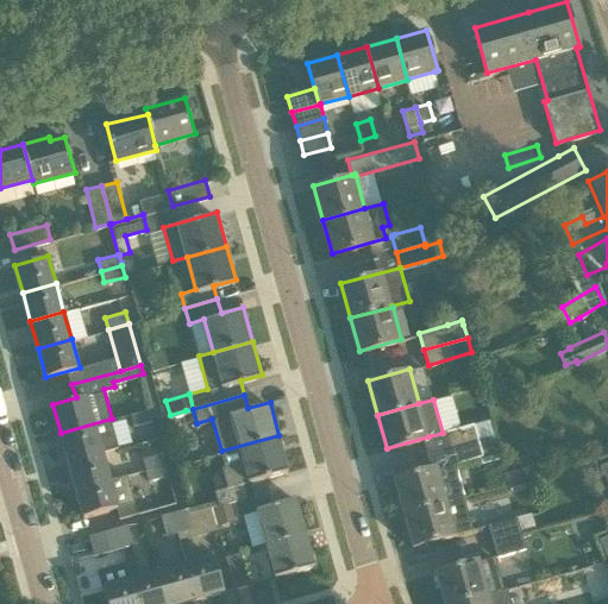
[(151,407),(131,413),(135,423),(155,417),(151,407)]
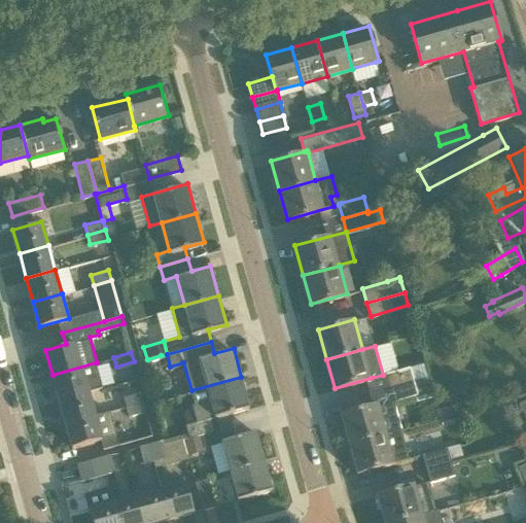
[(60,398),(89,390),(103,386),(99,372),(96,362),(53,375),(60,398)]
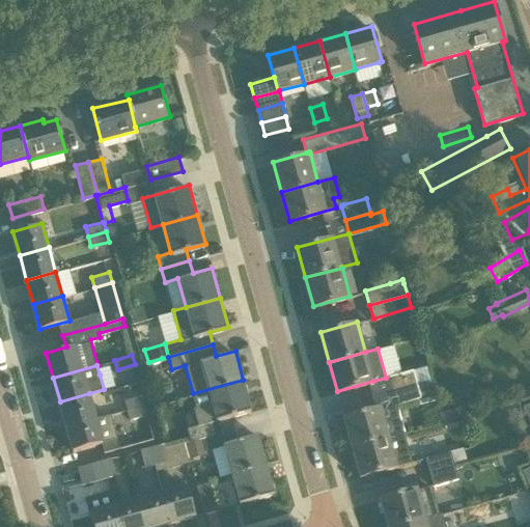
[(417,383),(417,382),(413,368),(389,376),(393,390),(417,383)]
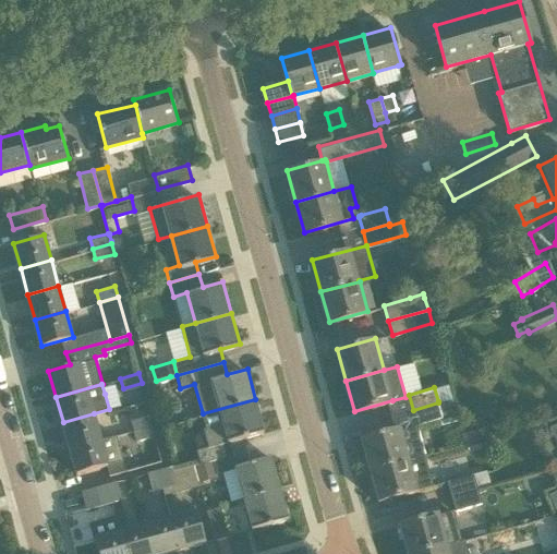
[(418,423),(439,418),(440,422),(458,418),(452,398),(438,401),(438,402),(413,410),(418,423)]
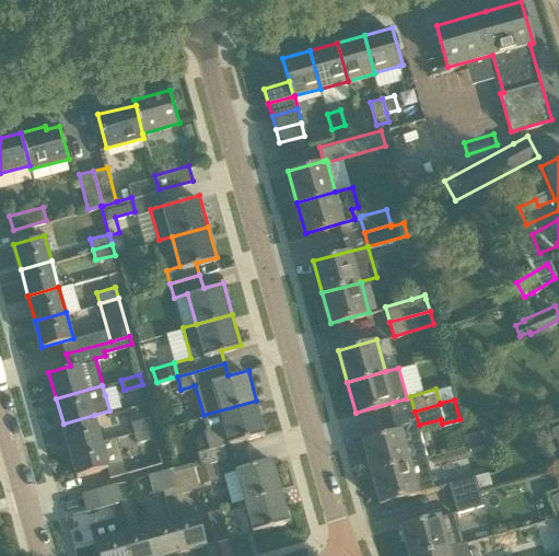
[(265,432),(256,401),(204,415),(207,428),(202,429),(208,447),(198,450),(201,463),(220,459),(248,450),(245,438),(265,432)]
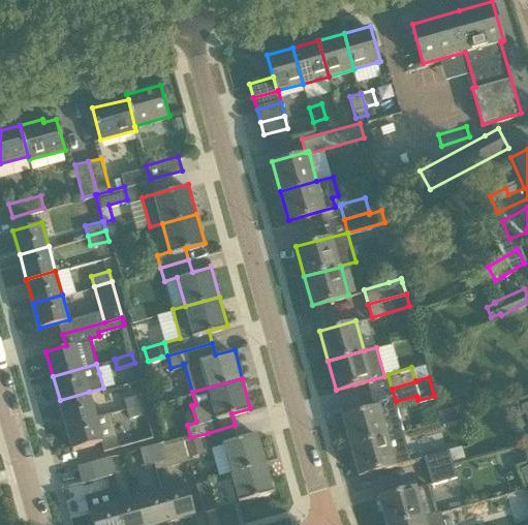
[(60,400),(66,424),(96,415),(89,392),(60,400)]
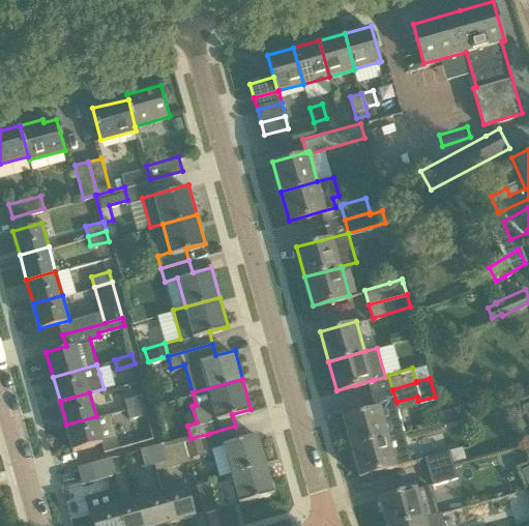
[(124,398),(127,408),(145,403),(142,392),(124,398)]
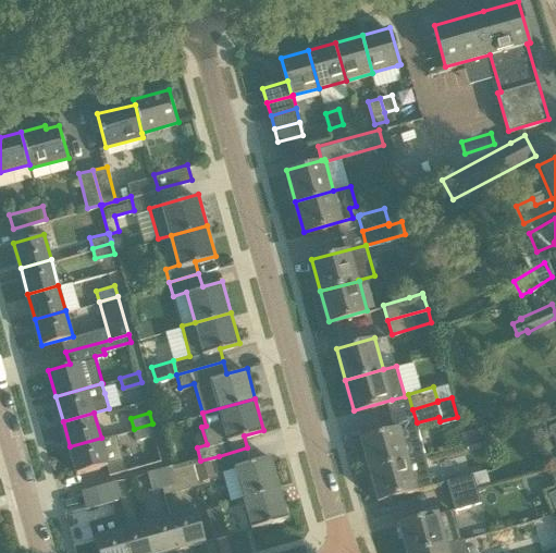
[(152,424),(134,429),(136,439),(139,438),(156,433),(152,424)]
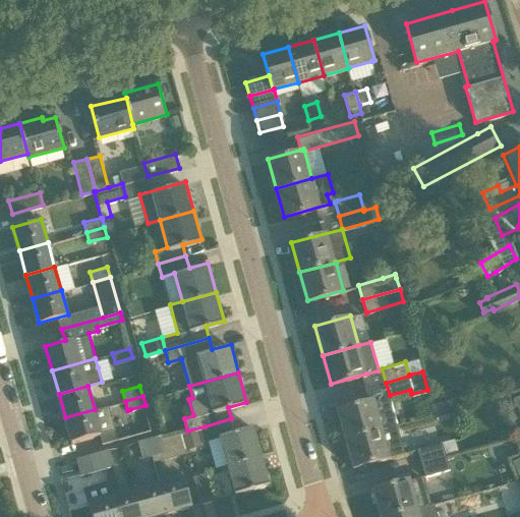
[(338,409),(346,439),(382,428),(373,399),(338,409)]
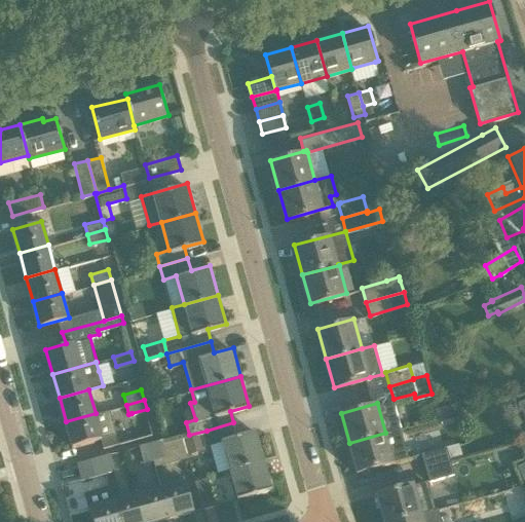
[(96,413),(66,421),(73,445),(117,433),(110,409),(96,413)]
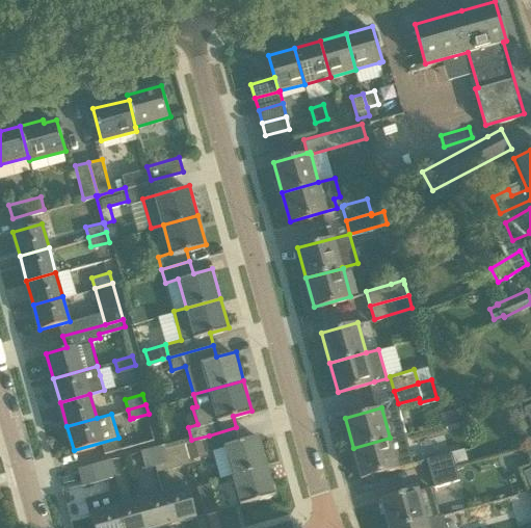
[(236,427),(209,436),(220,477),(233,474),(267,465),(259,434),(240,440),(236,427)]
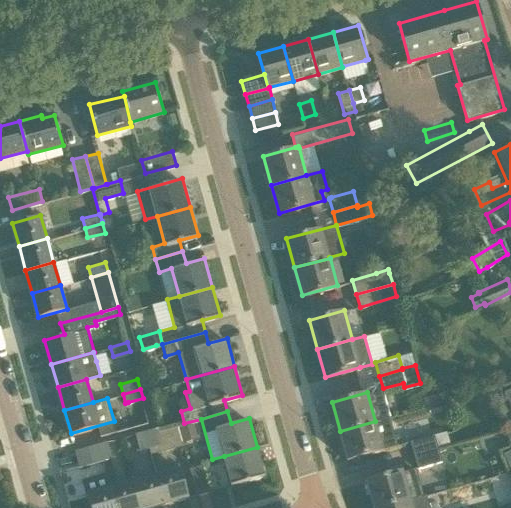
[(391,416),(375,421),(340,431),(348,458),(399,444),(391,416)]
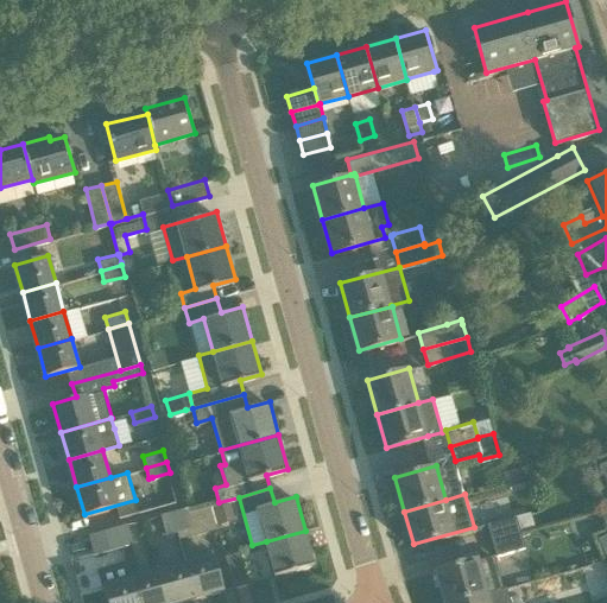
[(198,502),(172,509),(178,529),(181,537),(219,526),(217,522),(213,505),(201,508),(198,502)]
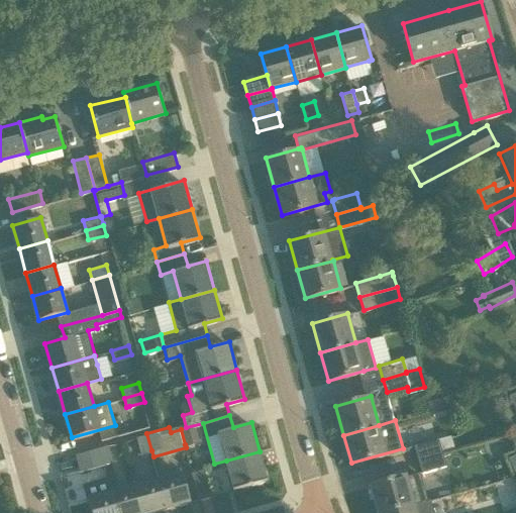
[(151,450),(146,433),(137,435),(142,452),(151,450)]
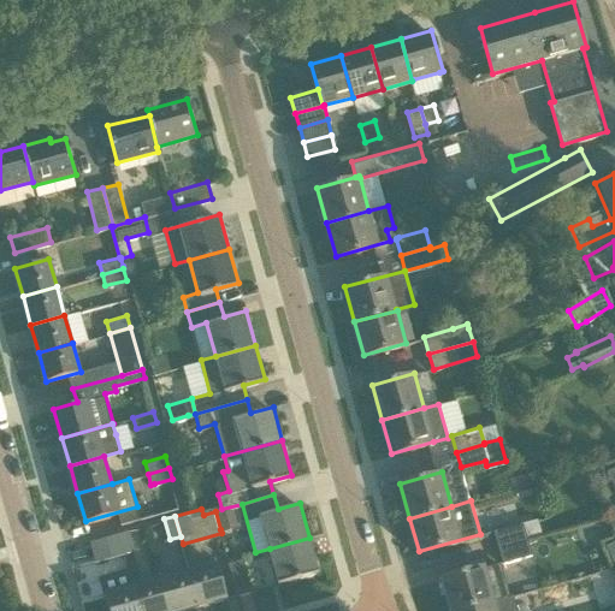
[(528,538),(522,521),(495,529),(500,546),(528,538)]
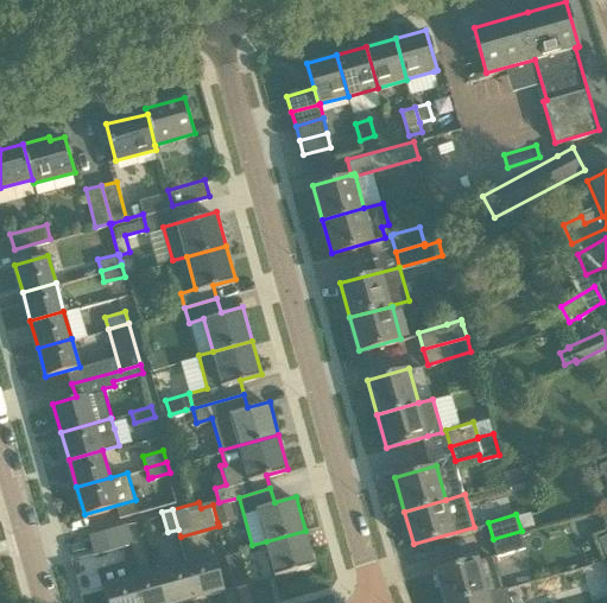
[(118,525),(122,544),(134,540),(130,521),(118,525)]
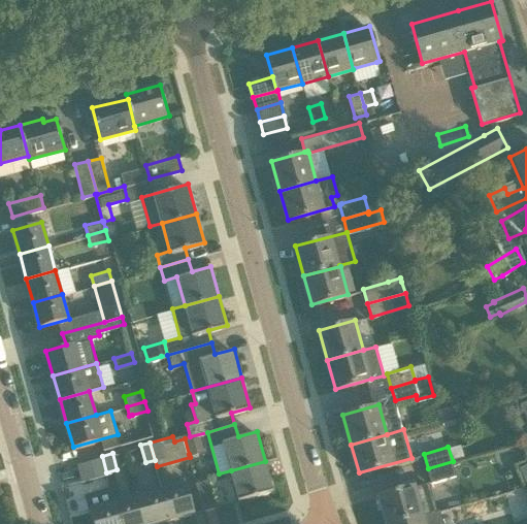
[(83,480),(98,475),(106,472),(102,456),(77,463),(83,480)]
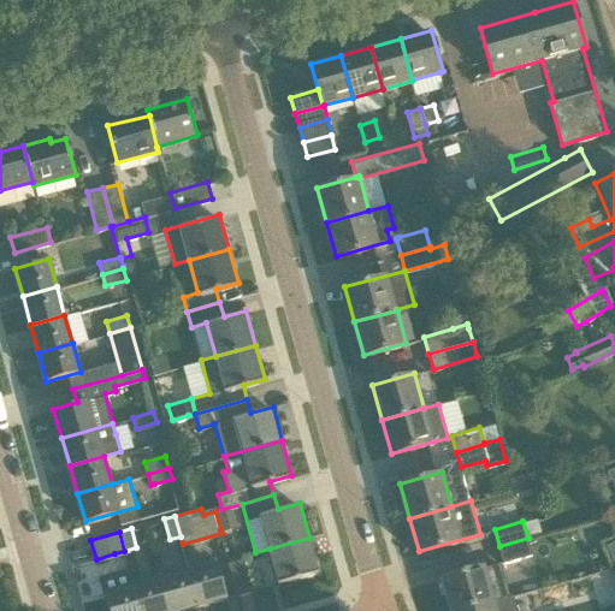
[(319,571),(309,538),(270,549),(279,582),(319,571)]
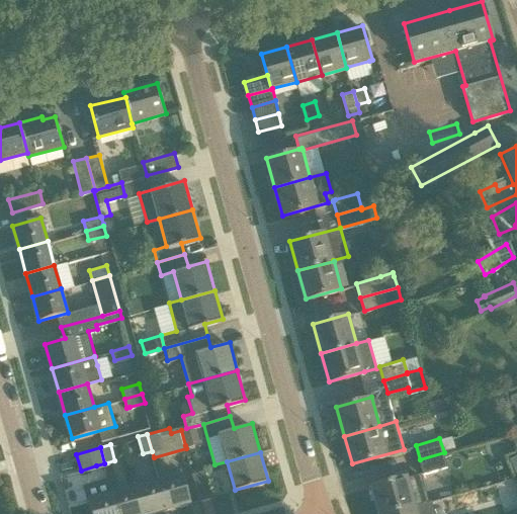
[(444,452),(420,459),(423,472),(448,464),(444,452)]
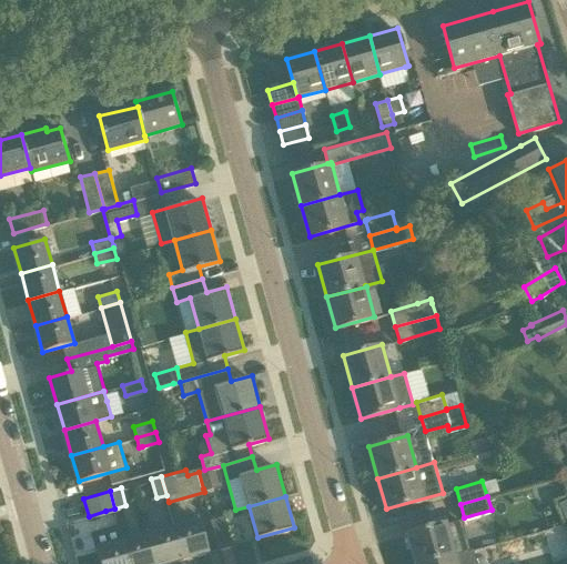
[(224,514),(211,517),(219,547),(233,544),(224,514)]
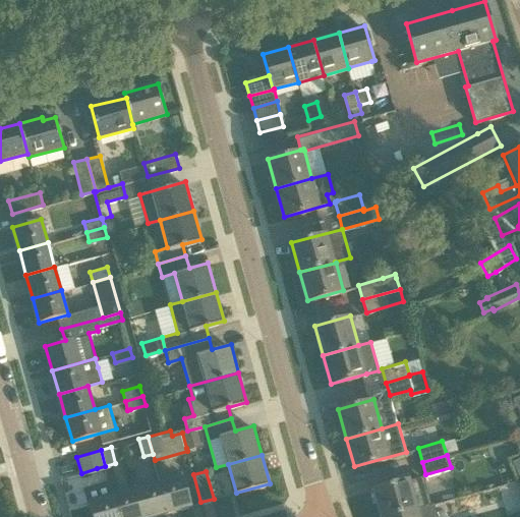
[(168,511),(192,505),(184,475),(160,482),(168,511)]
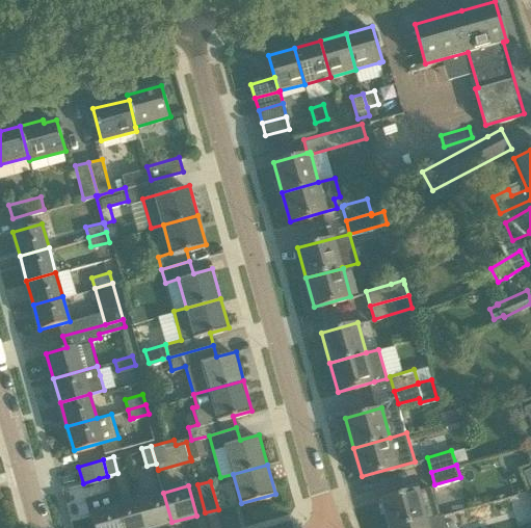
[(390,527),(427,518),(419,490),(381,499),(390,527)]
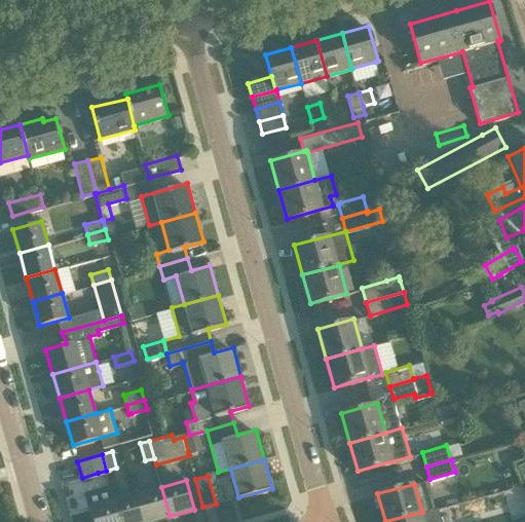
[(138,493),(145,521),(148,521),(170,516),(161,487),(138,493)]
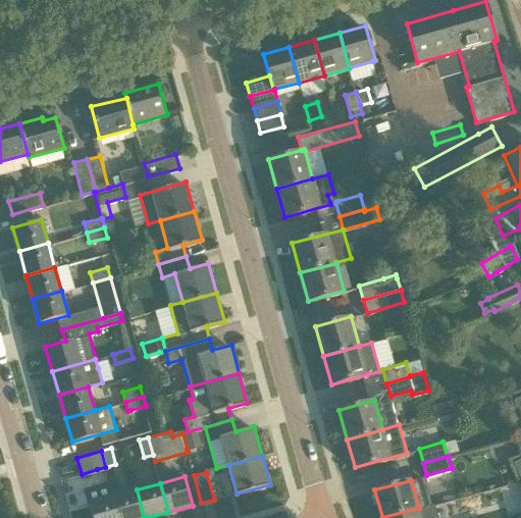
[(113,497),(118,517),(144,517),(137,489),(113,497)]
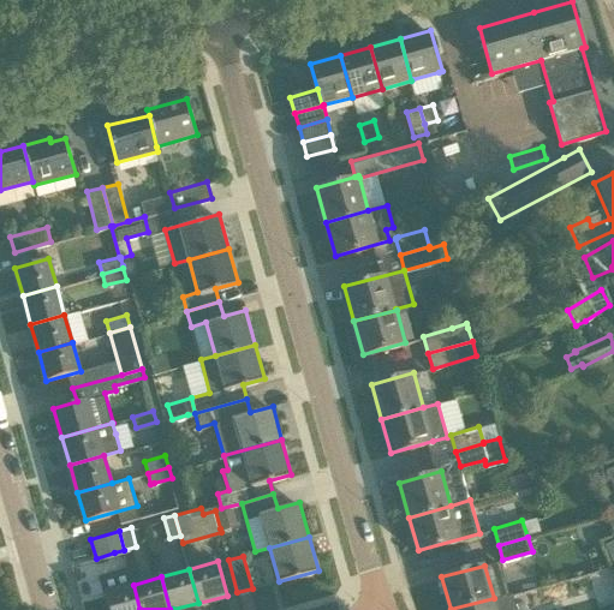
[(139,609),(133,585),(106,592),(109,609),(139,609)]
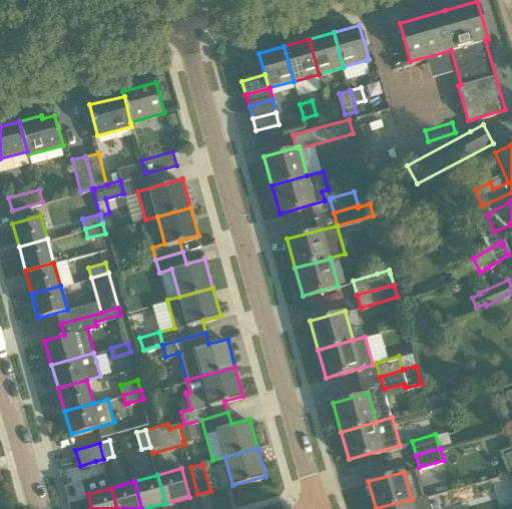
[(375,508),(414,508),(412,499),(376,508),(375,508)]
